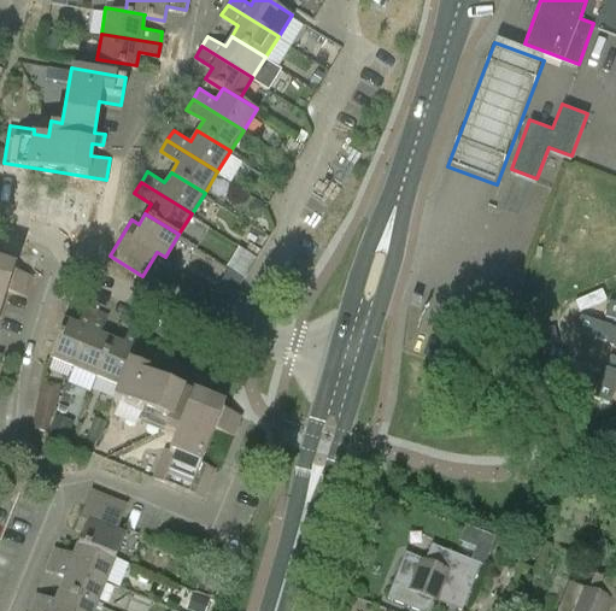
[(0,311),(7,288),(25,294),(33,274),(0,263),(0,311)]
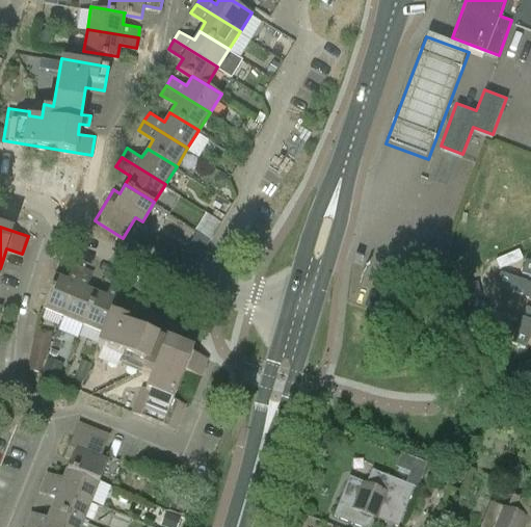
[(520,246),(496,256),(500,265),(524,256),(520,246)]
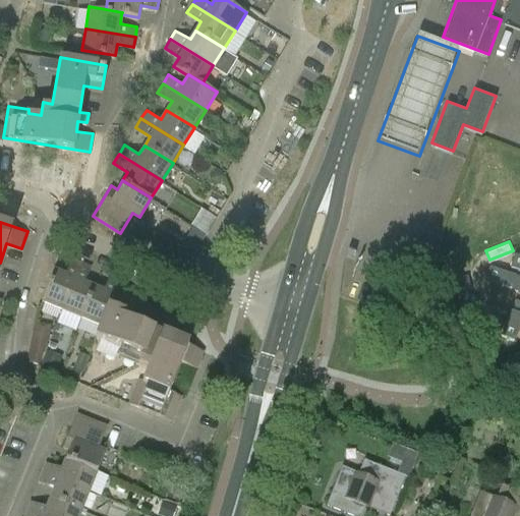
[(519,252),(515,251),(511,265),(519,267),(519,252)]
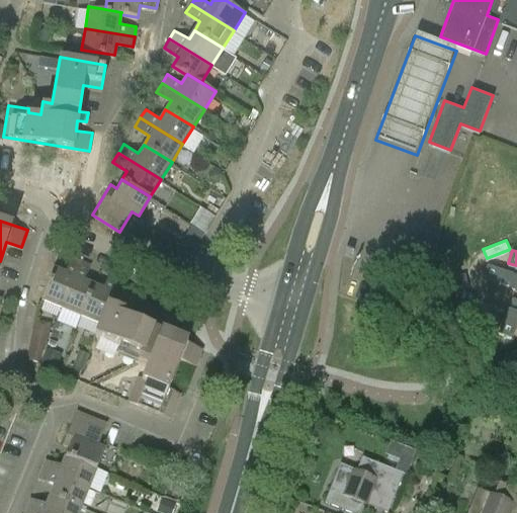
[(62,306),(81,259),(71,255),(65,270),(55,266),(41,296),(62,306)]
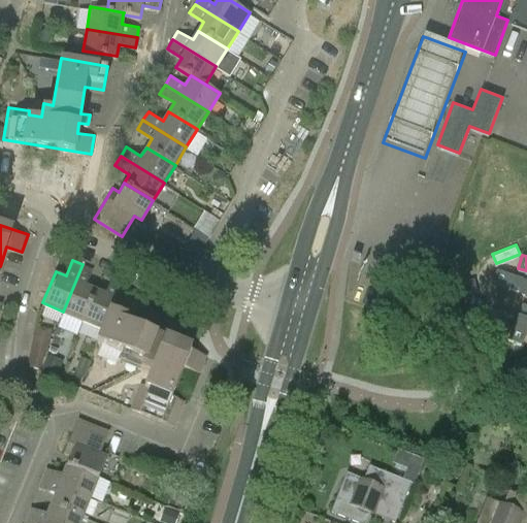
[(92,268),(83,264),(63,312),(83,319),(95,288),(86,284),(92,268)]
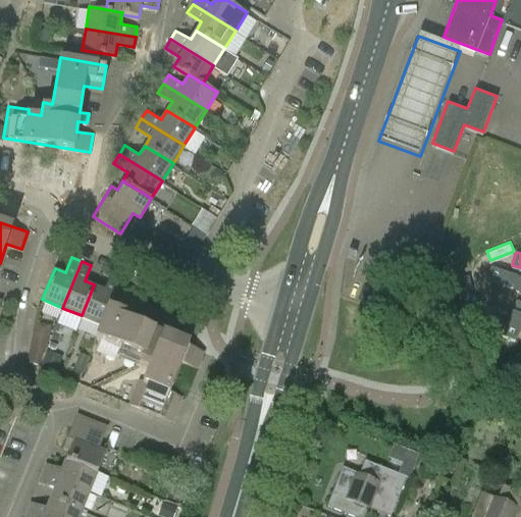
[(491,264),(486,277),(513,287),(518,273),(491,264)]
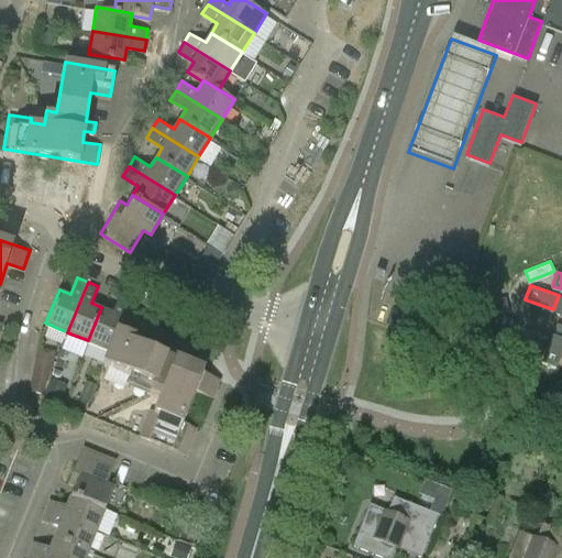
[(112,312),(101,307),(88,340),(109,349),(123,316),(130,299),(119,295),(112,312)]
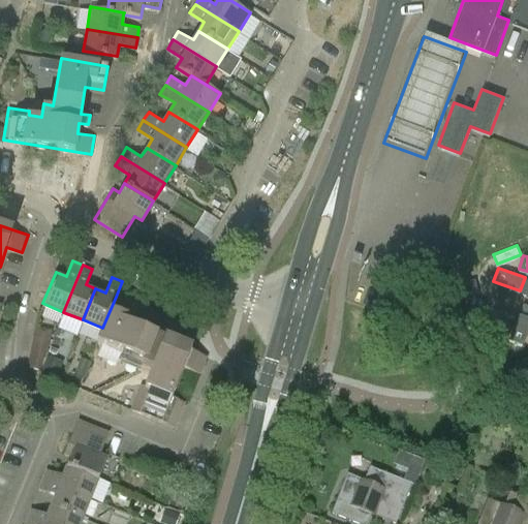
[(138,306),(116,297),(102,328),(97,340),(123,350),(119,359),(151,372),(146,383),(142,382),(131,407),(174,425),(184,400),(173,395),(184,365),(199,371),(207,355),(164,337),(168,329),(159,325),(156,333),(131,324),(138,306)]
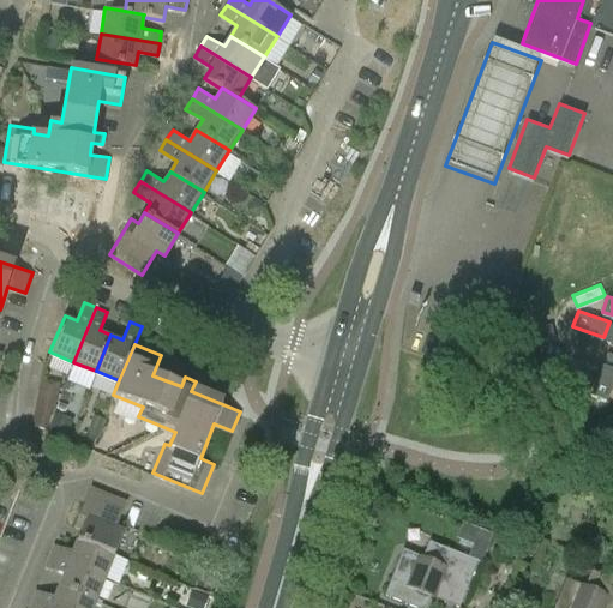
[(612,365),(604,361),(592,392),(607,398),(612,381),(612,365)]
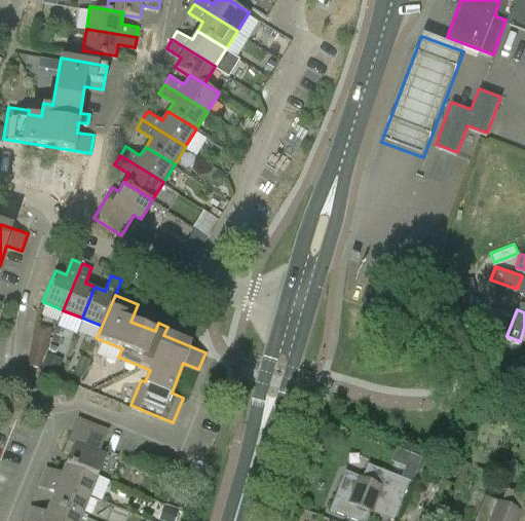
[(491,314),(482,340),(495,345),(504,319),(491,314)]
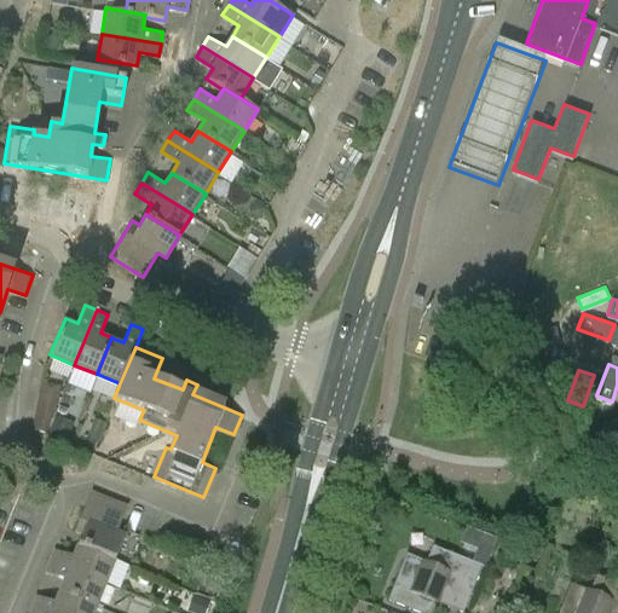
[(48,375),(29,421),(47,428),(65,382),(48,375)]
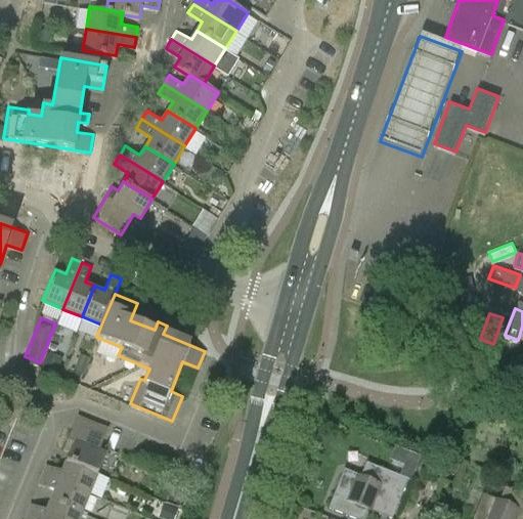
[(66,460),(97,472),(105,451),(98,448),(107,426),(77,414),(63,447),(70,449),(66,460)]
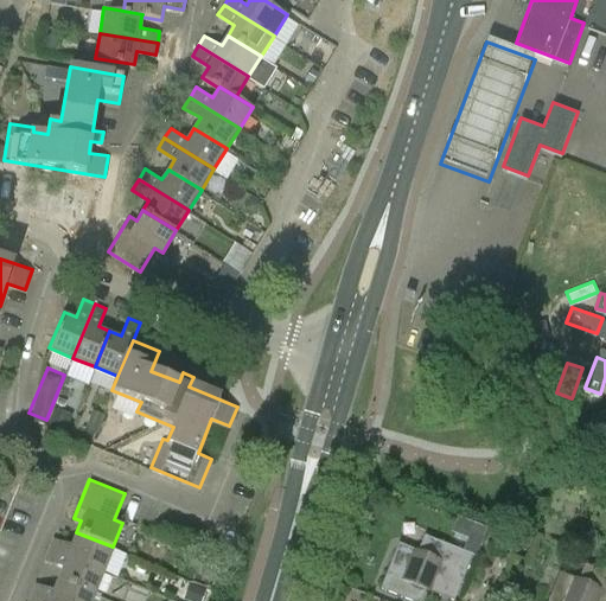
[(53,536),(50,547),(104,569),(113,547),(76,532),(72,543),(53,536)]
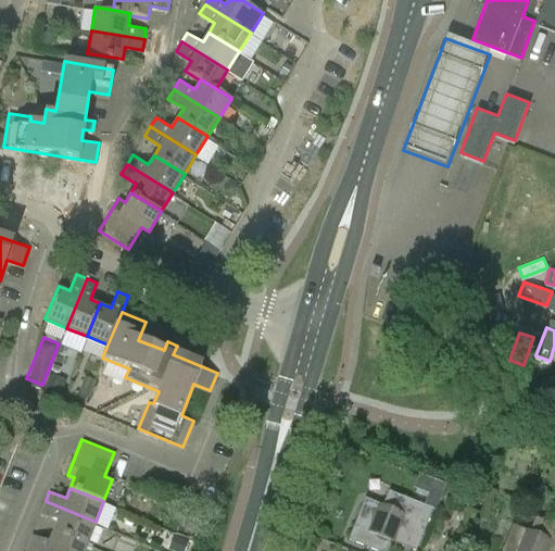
[(389,536),(417,547),(432,505),(391,489),(385,506),(366,499),(351,536),(383,549),(389,536)]
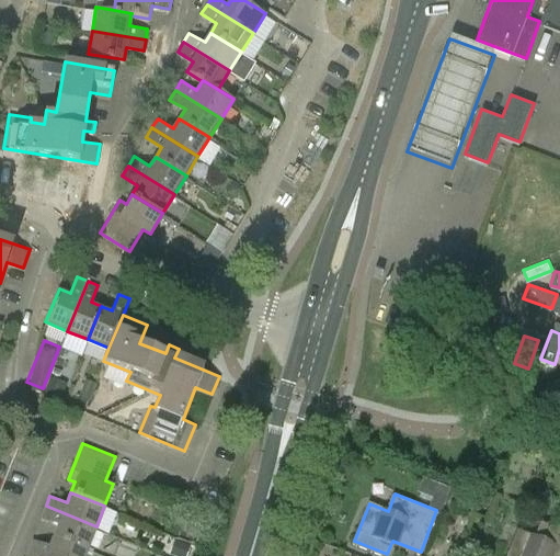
[(88,547),(96,526),(46,506),(42,517),(58,523),(55,533),(88,547)]
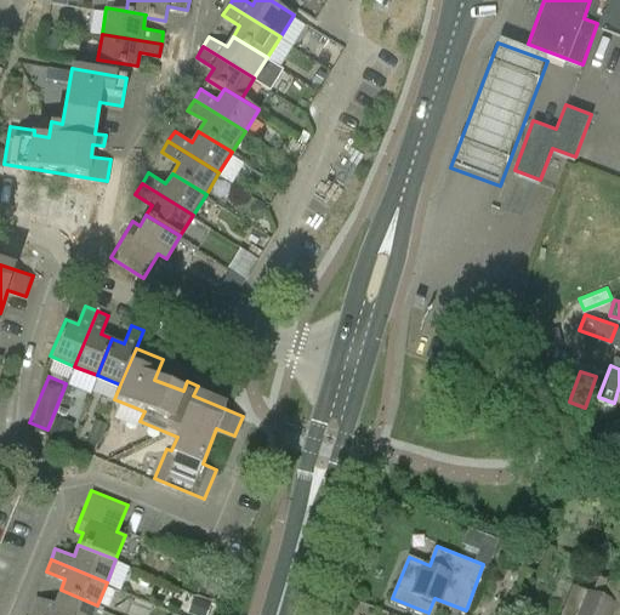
[(619,582),(599,574),(592,593),(573,585),(561,614),(619,614),(619,582)]
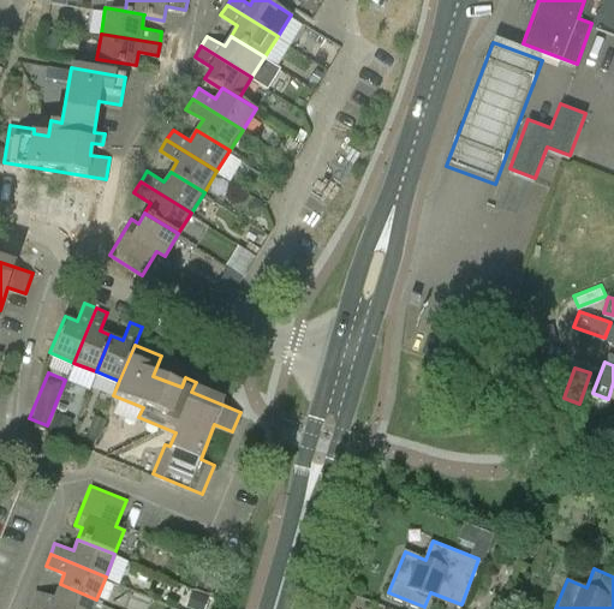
[(36,587),(31,599),(55,608),(93,608),(96,599),(60,584),(55,596),(36,587)]
